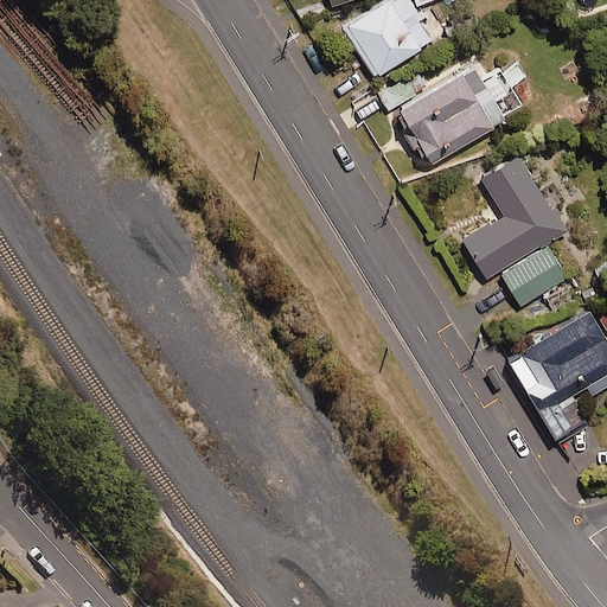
[(433,37),(421,19),(426,16),(421,7),(419,10),(411,0),(382,0),(342,27),(375,76),(433,37)]
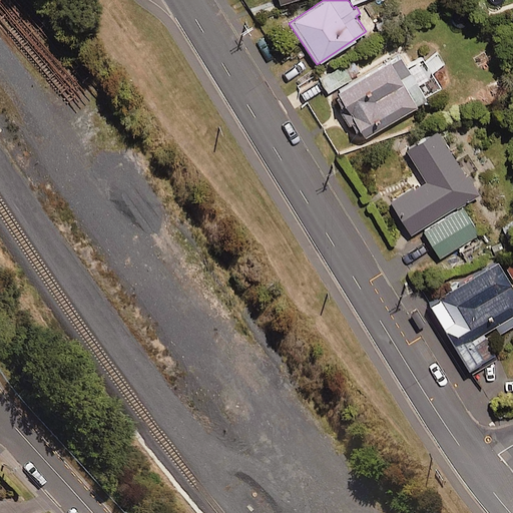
[(409,67),(401,53),(333,93),(361,139),(443,89),(424,58),(409,67)]
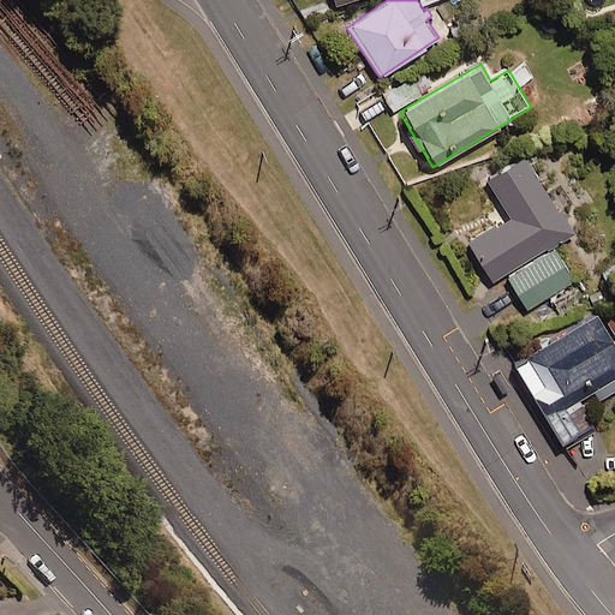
[(421,96),(412,81),(383,96),(392,112),(421,96)]
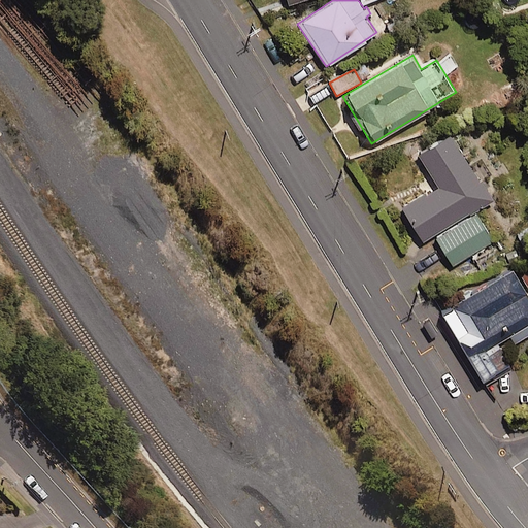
[(434,237),(474,211),(492,200),(449,133),(417,154),(438,187),(403,209),(425,243),(434,237)]
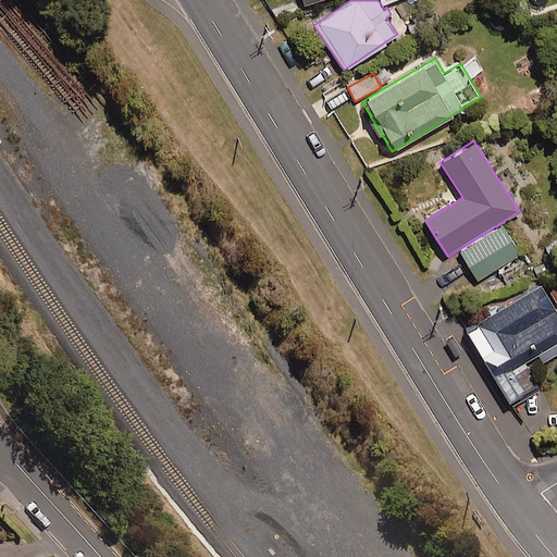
[(500,223),(458,250),(479,281),(520,255),(500,223)]
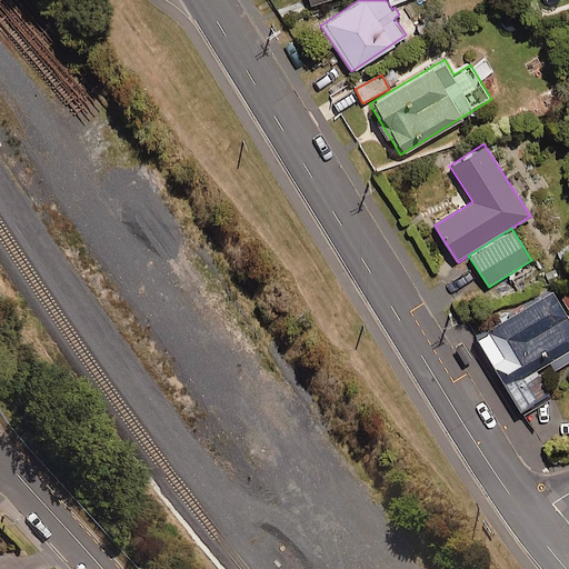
[(568,308),(568,286),(559,292),(568,308)]
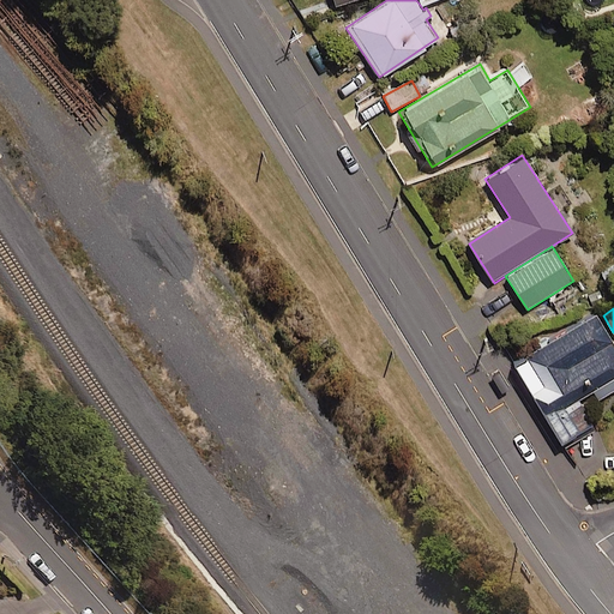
[(613,389),(613,343),(595,312),(512,361),(560,443),(593,423),(577,398),(593,390),(597,399),(613,389)]
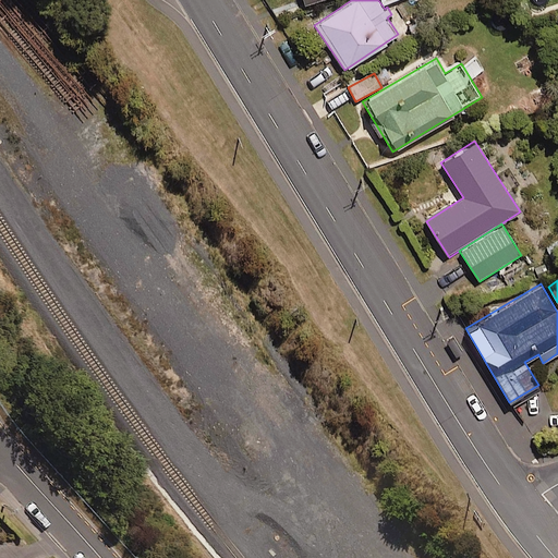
All buildings are outlined.
